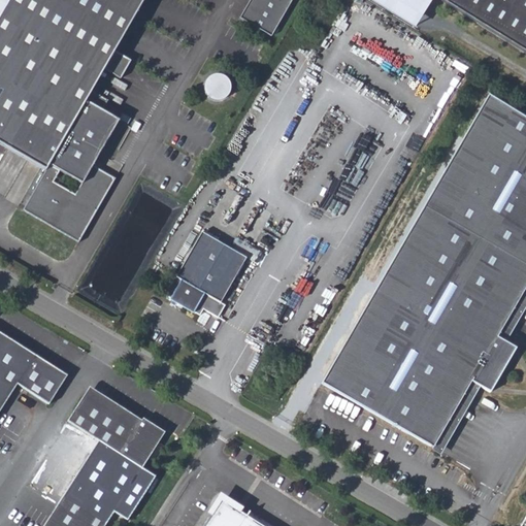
[(0,0),(0,139),(39,162),(15,203),(71,235),(108,171),(95,163),(121,118),(104,108),(110,98),(94,88),(106,67),(123,76),(133,59),(116,50),(144,0),(0,0)]
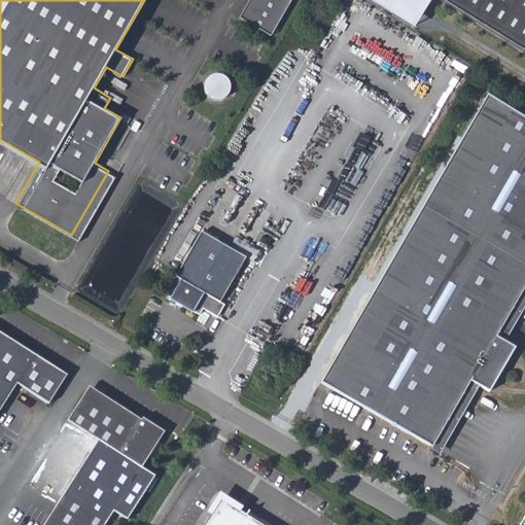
[(250,0),(241,15),(273,34),(292,0),(250,0)]
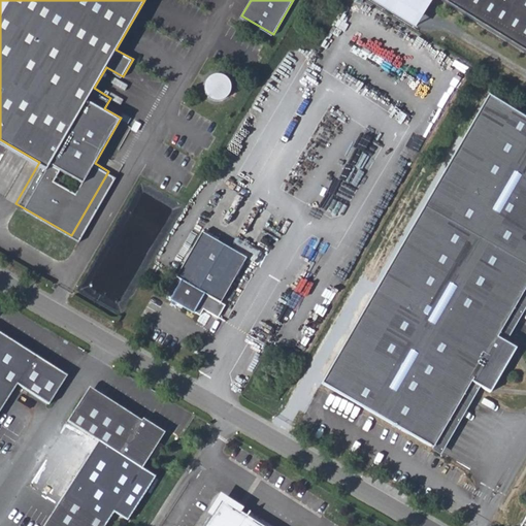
[(379,0),(415,22),(428,0),(379,0)]
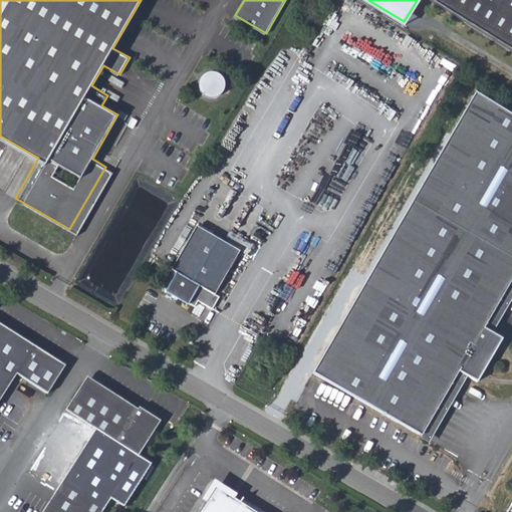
[(429,0),(511,51),(511,0),(429,0)]
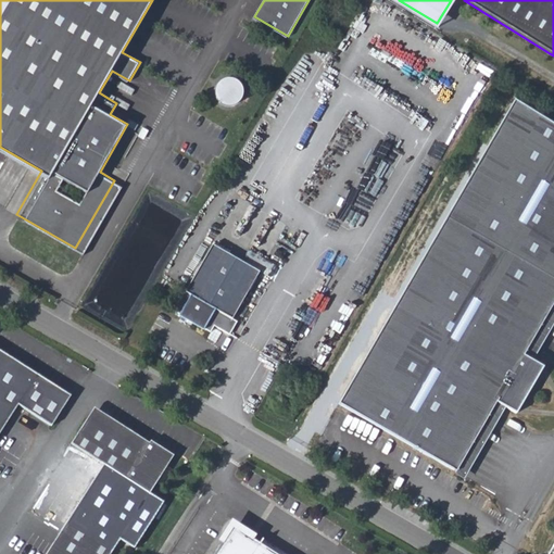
[(229,76),(228,76),(226,77),(223,79),(221,82),(219,85),(217,88),(217,91),(217,93),(217,97),(218,99),(221,101),(223,104),(225,106),(228,108),(230,109),(234,109),(237,108),(240,106),(243,105),(246,103),(247,101),(249,98),(250,95),(250,91),(249,89),(249,86),(247,83),(244,80),(242,78),(239,77),(236,76),(233,76),(229,76)]
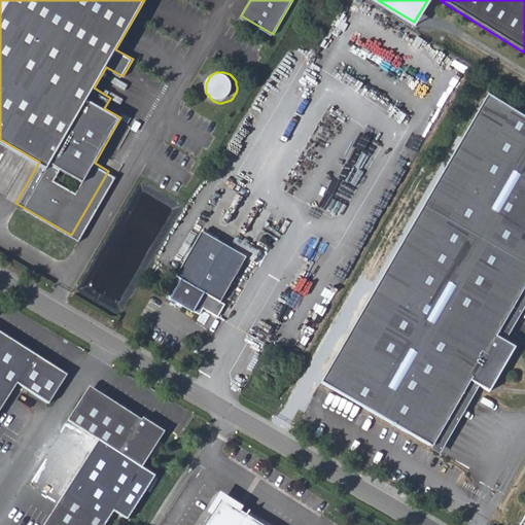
[(524,116),(488,95),(322,381),(396,424),(433,446),(471,379),(481,384),(491,390),(517,345),(506,340),(497,335),(524,287),(524,116)]
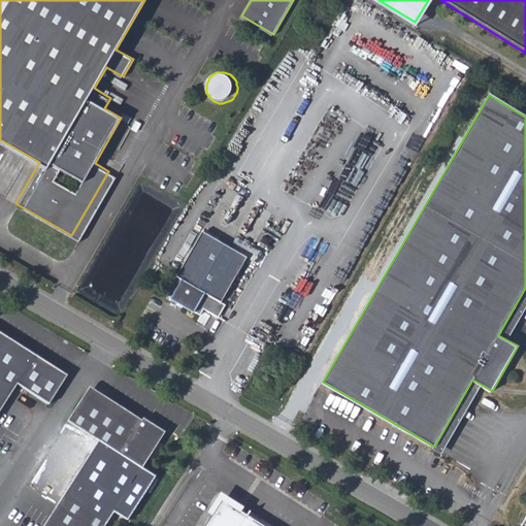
[(248,256),(203,230),(177,275),(176,274),(165,293),(171,296),(173,298),(173,299),(171,302),(176,304),(178,302),(178,300),(195,310),(201,314),(204,307),(219,316),(227,303),(222,301),(248,256)]
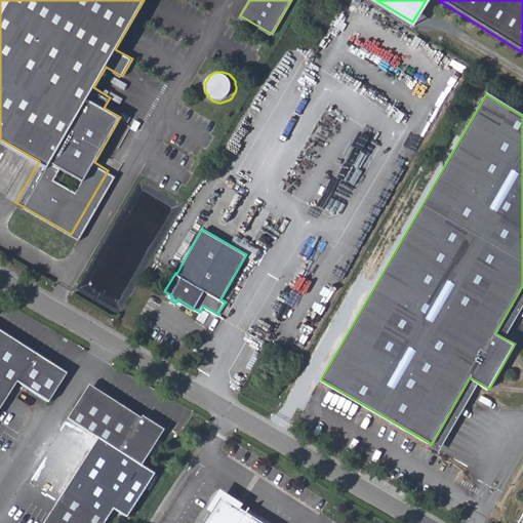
[(522,286),(495,333),(505,338),(522,307),(522,286)]
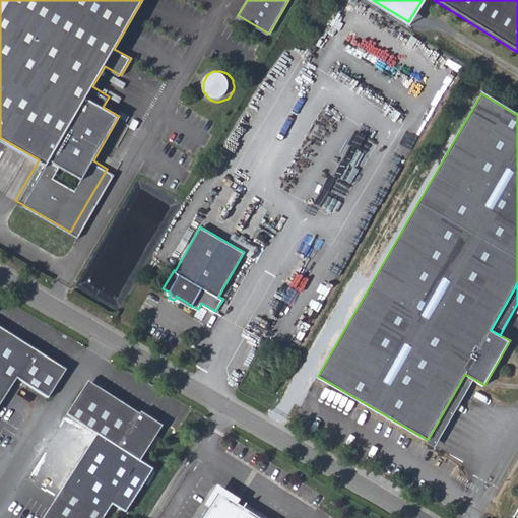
[(192,306),(176,296),(176,298),(191,307),(192,306)]
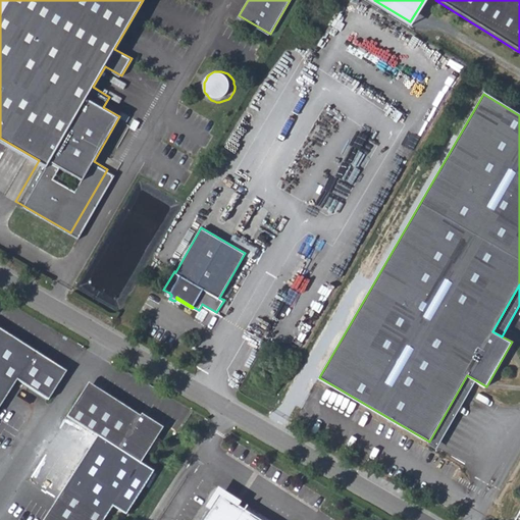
[(204,319),(216,325),(221,316),(209,309),(204,319)]
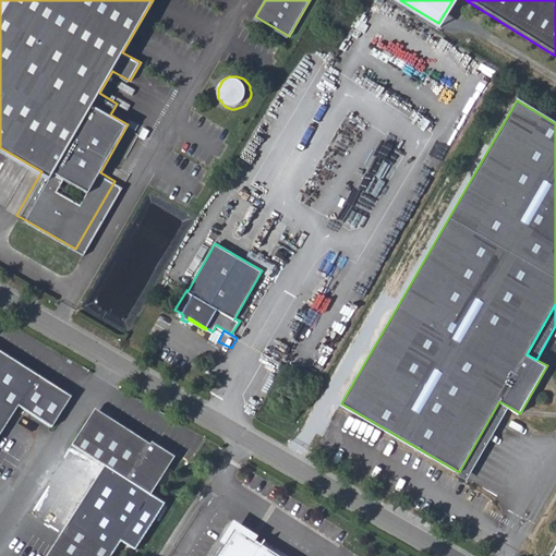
[(60,387),(0,348),(0,434),(20,405),(53,425),(65,406),(53,398),(60,387)]
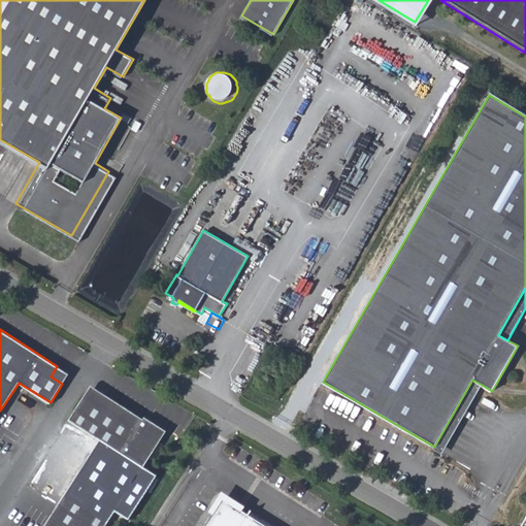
[(69,373),(57,366),(51,376),(62,384),(69,373)]
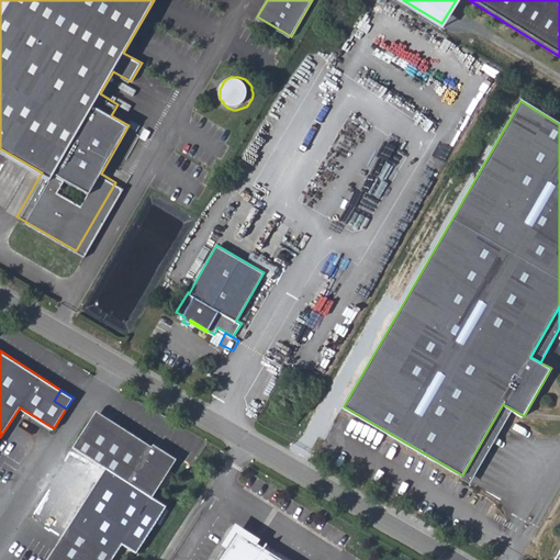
[(462,476),(423,452),(470,483),(513,410),(503,404),(462,476)]
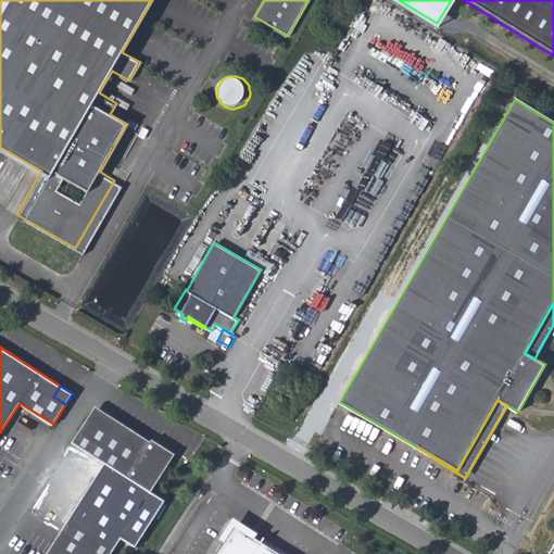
[(106,414),(96,406),(88,418),(99,425),(106,414)]
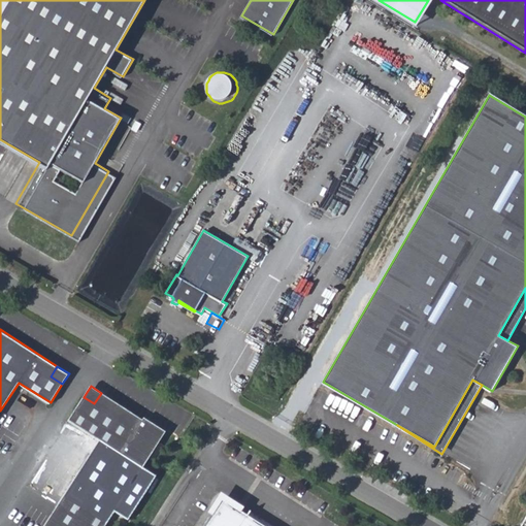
[(94,403),(84,397),(69,420),(99,439),(42,525),(104,525),(114,511),(129,519),(157,474),(143,466),(166,431),(144,417),(142,419),(101,393),(94,403)]
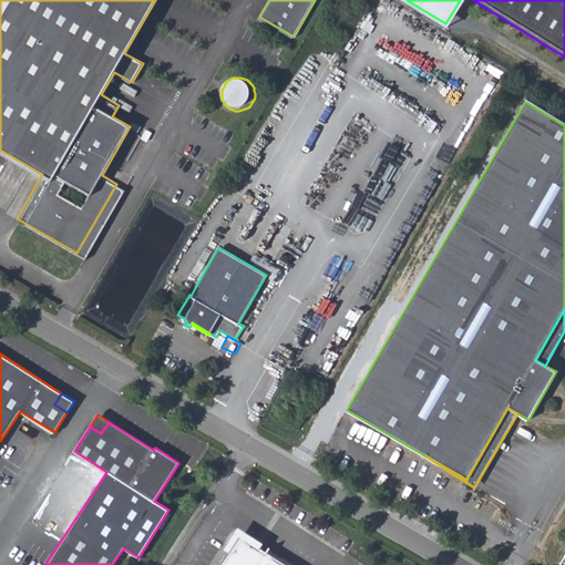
[(218,564),(286,564),(259,548),(255,545),(256,545),(249,541),(239,534),(235,541),(227,552),(218,564)]
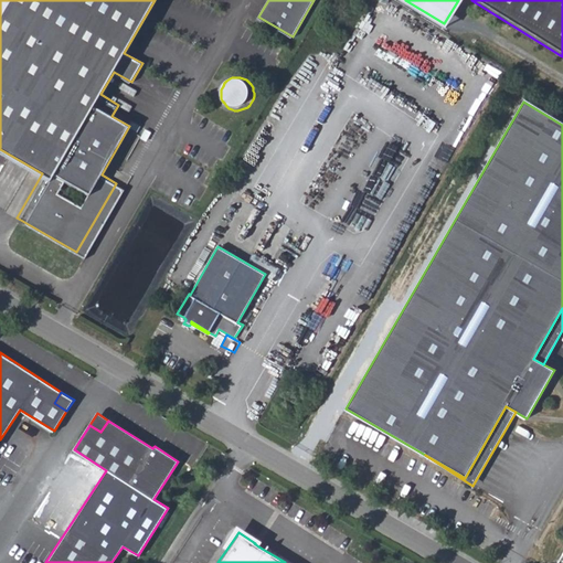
[(295,562),(268,545),(265,550),(285,562),(295,562)]
